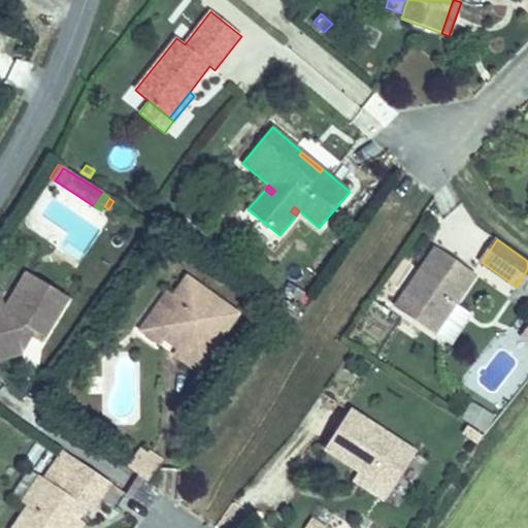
[(434,334),(475,274),(436,248),(420,270),(425,274),(410,296),(405,293),(395,307),(434,334)]
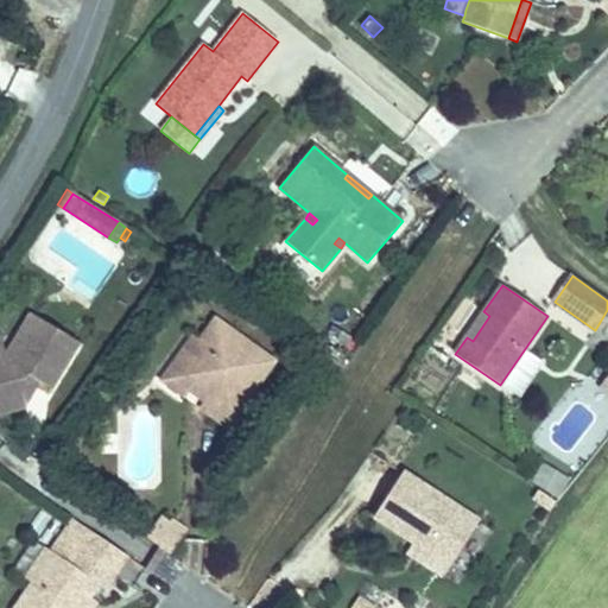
[(473,341),(489,316),(483,311),(467,337),(473,341)]
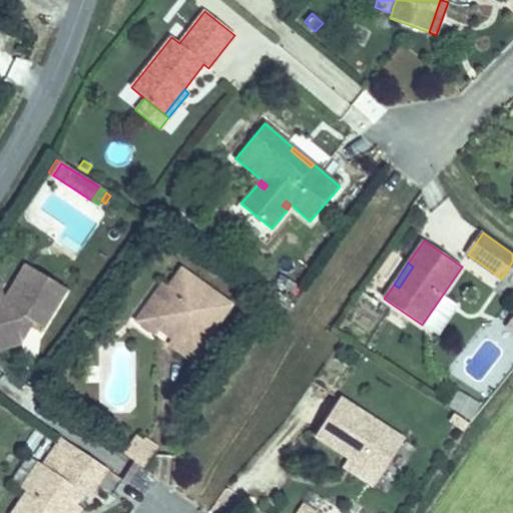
[(42,328),(67,290),(26,265),(5,299),(0,300),(0,348),(21,344),(21,342),(18,330),(26,318),(33,322),(42,328)]
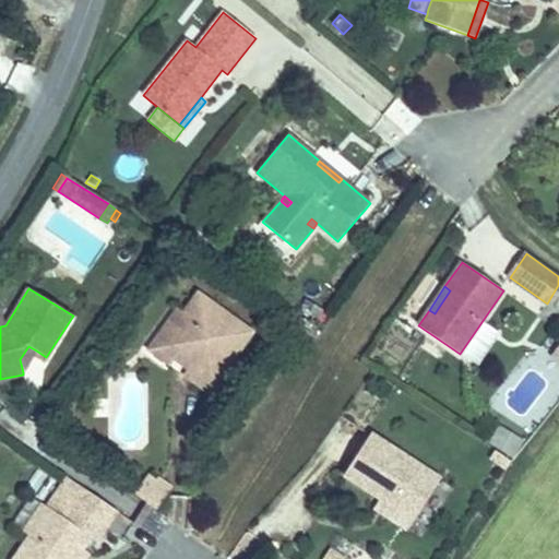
[(198,294),(182,314),(158,348),(174,358),(180,364),(183,359),(192,366),(190,370),(186,376),(209,393),(252,333),(198,294)]
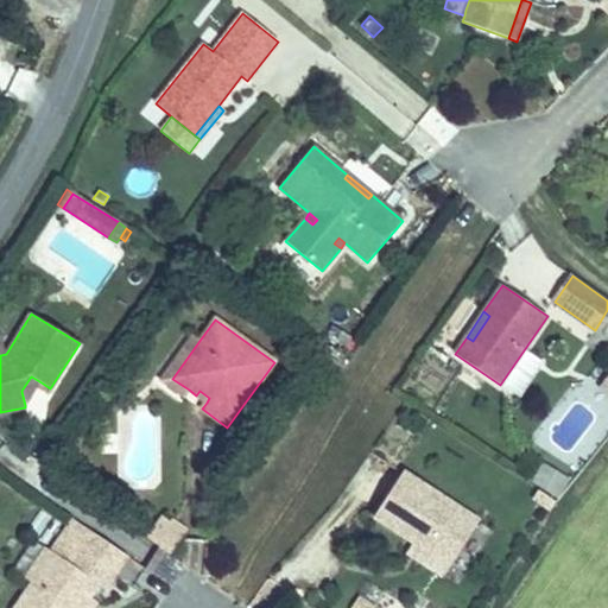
[(172,379),(198,342),(192,337),(162,380),(184,397),(189,390),(172,379)]
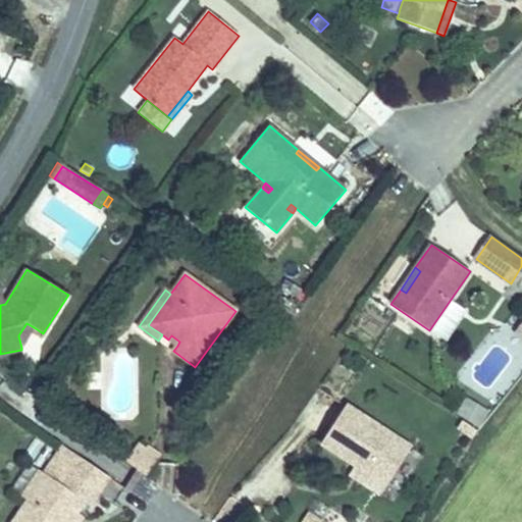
[(521,340),(521,321),(513,332),(521,340)]
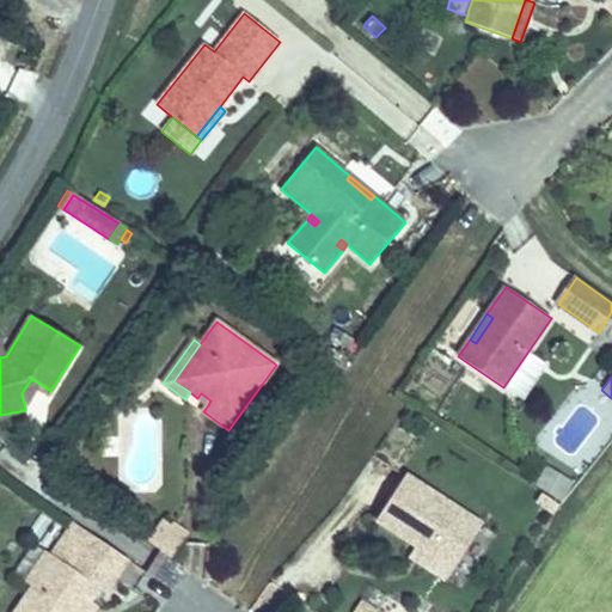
[(25,408),(40,384),(31,379),(22,393),(25,408)]
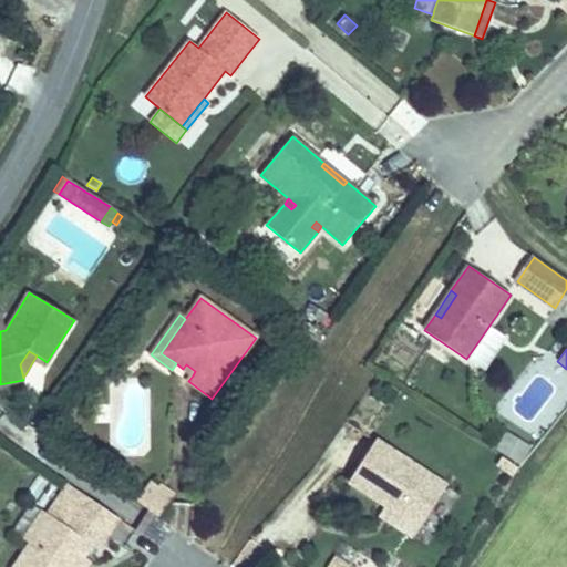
[(195,371),(186,364),(183,369),(193,375),(195,371)]
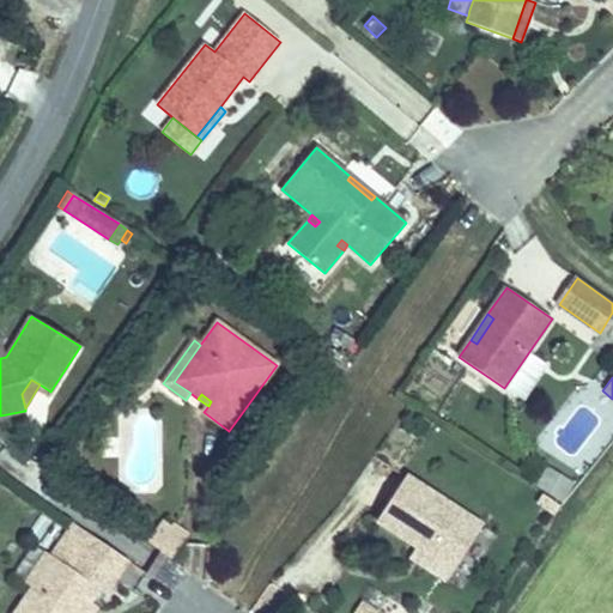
[(552,481),(529,467),(525,477),(546,491),(552,481)]
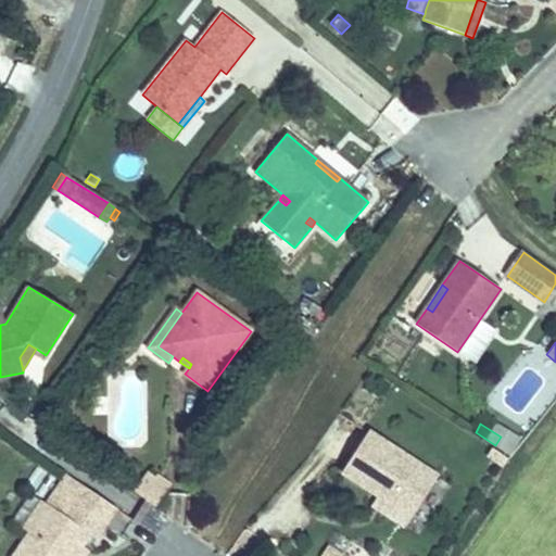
[(412,517),(438,477),(368,432),(342,472),(378,495),(411,517),(412,517)]
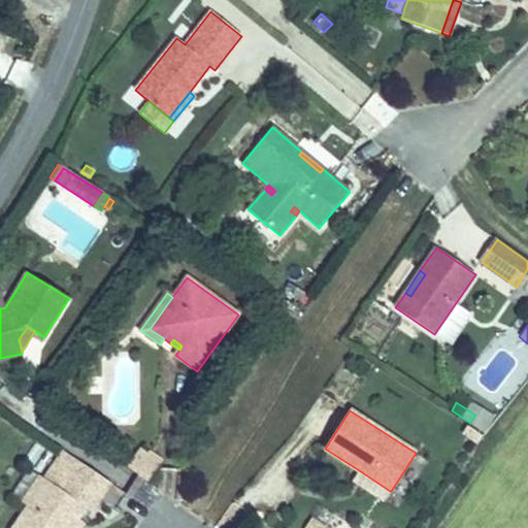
[(482,432),(490,421),(477,413),(470,424),(482,432)]
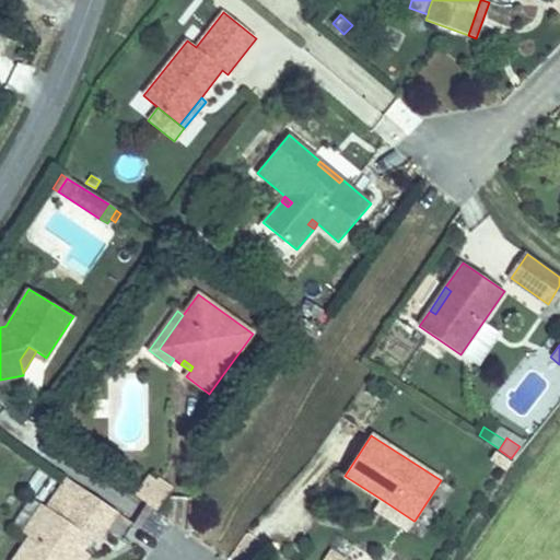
[(170,493),(147,477),(135,494),(156,511),(170,493)]
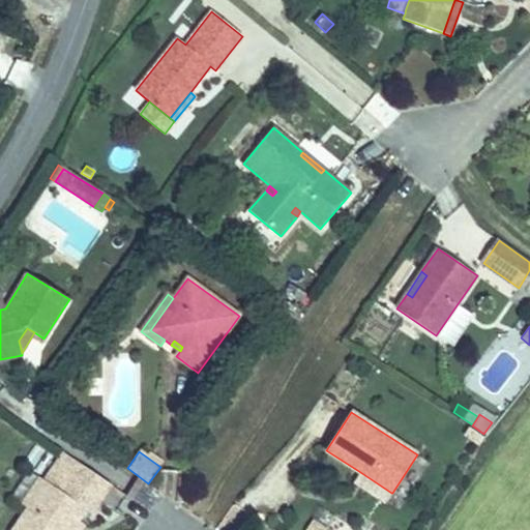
[(91,512),(110,484),(65,453),(46,480),(28,507),(11,529),(70,529),(78,520),(85,508),(91,512)]
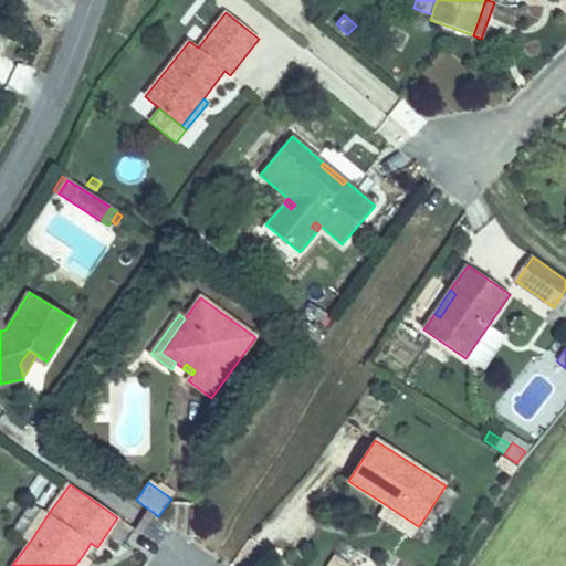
[(418,526),(385,504),(379,514),(412,535),(418,526)]
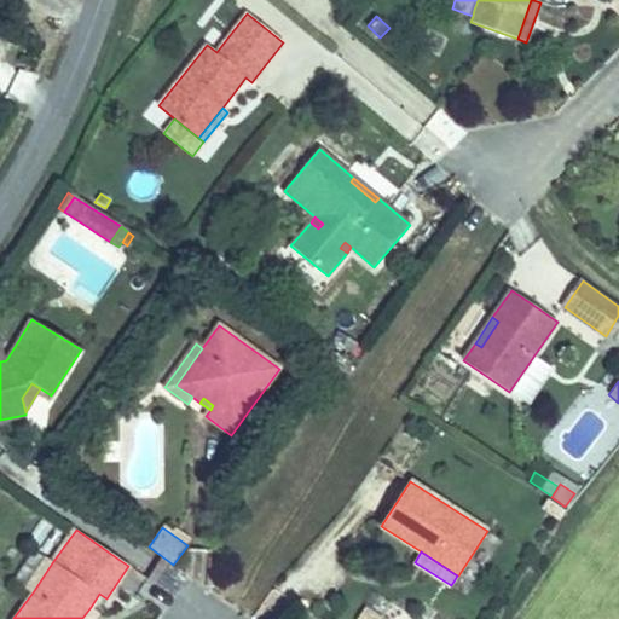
[(33,593),(53,561),(48,559),(27,589),(33,593)]
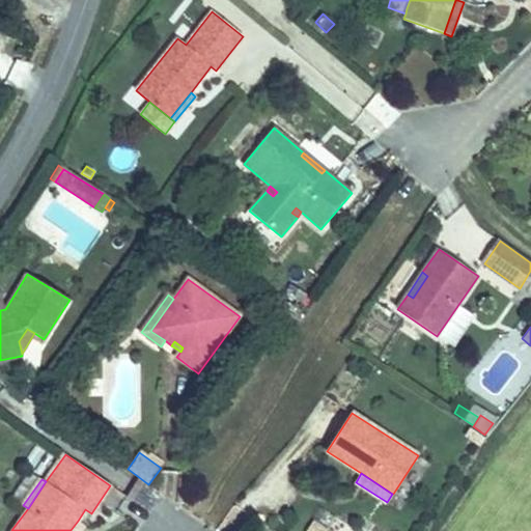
[(79,530),(84,524),(78,521),(71,530),(79,530)]
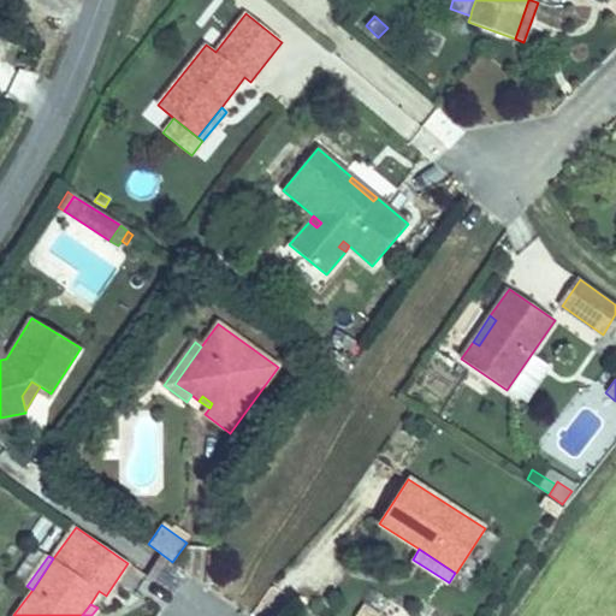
[(377,615),(378,615),(365,605),(356,615),(377,615)]
